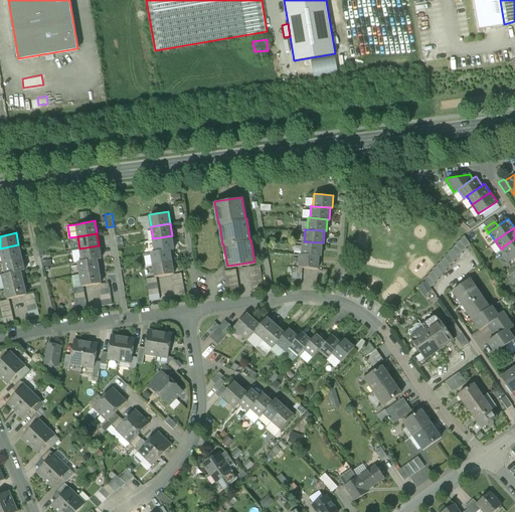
[(470,242),(464,233),(459,236),(460,237),(466,245),(470,242)]
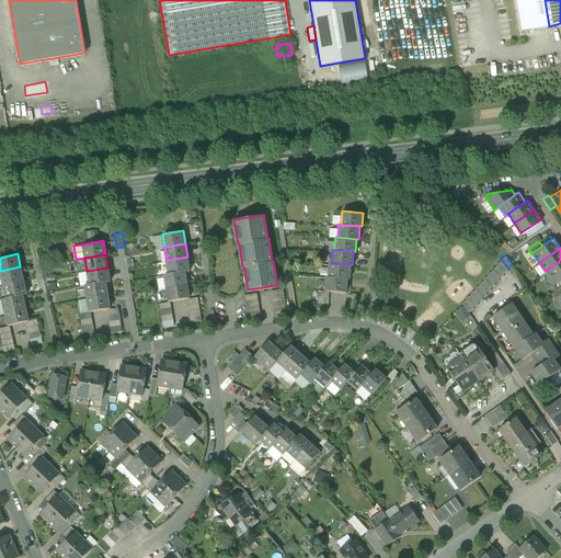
[(187,257),(167,260),(169,273),(185,271),(190,270),(187,257)]
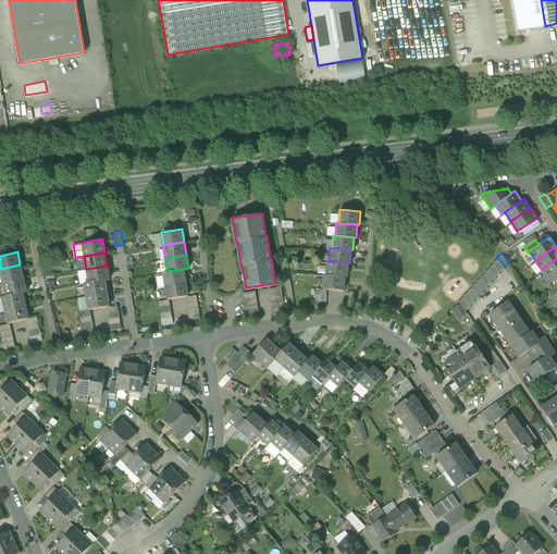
[(497,257),(493,260),(493,262),(499,271),(504,268),(504,266),(497,257)]
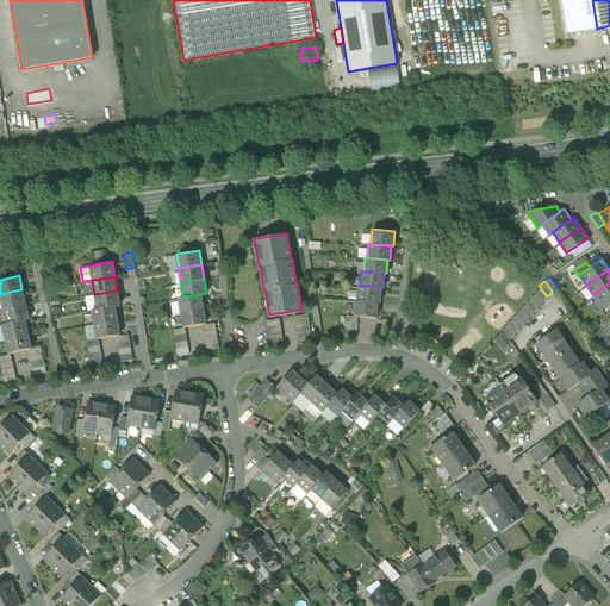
[(609,282),(595,293),(595,294),(598,299),(597,301),(602,307),(609,301),(609,282)]
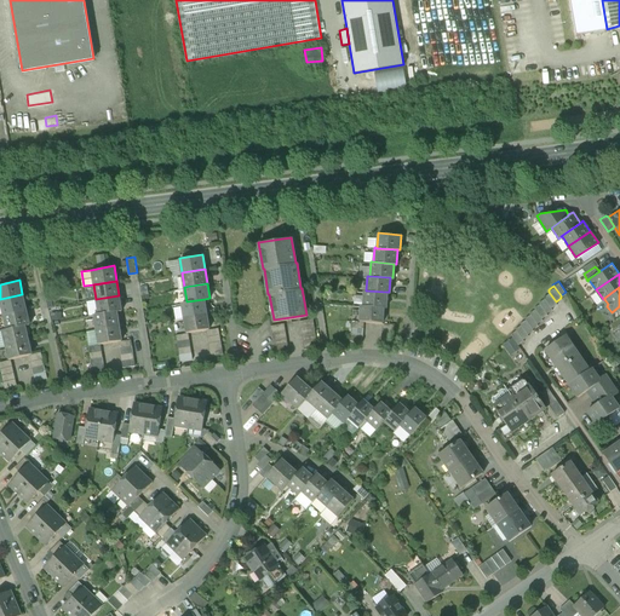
[(366,291),(365,291),(363,305),(383,306),(385,306),(386,292),(366,291)]
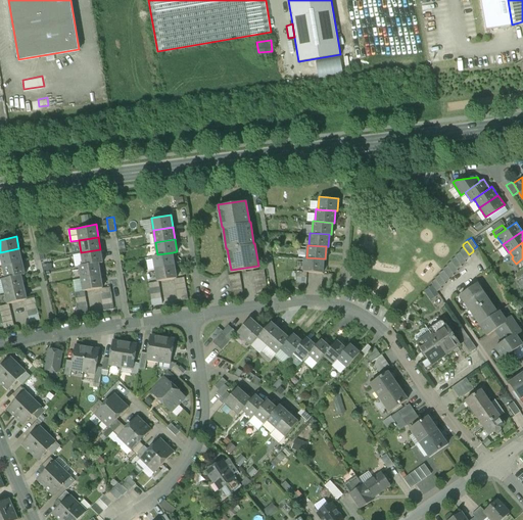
[(469,254),(463,246),(459,249),(459,250),(465,258),(470,255),(469,254)]
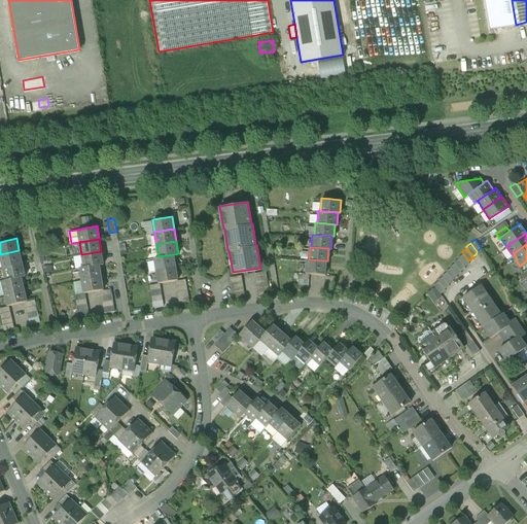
[(19,250),(0,254),(0,255),(3,267),(22,263),(19,250)]
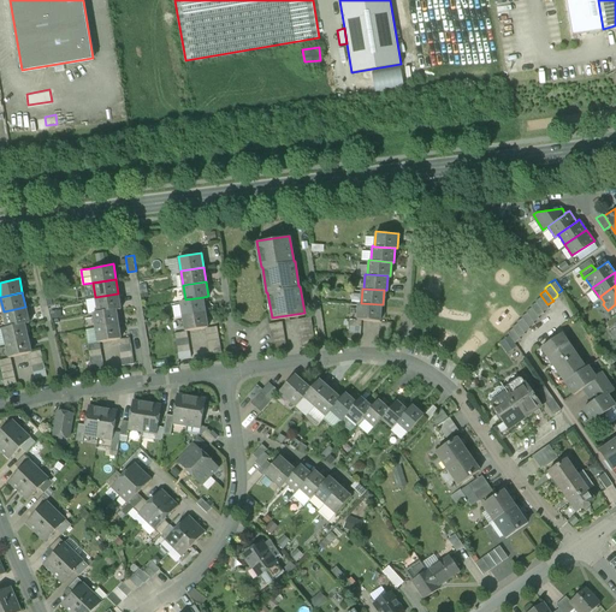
[(118,293),(95,297),(98,310),(116,308),(120,307),(118,293)]
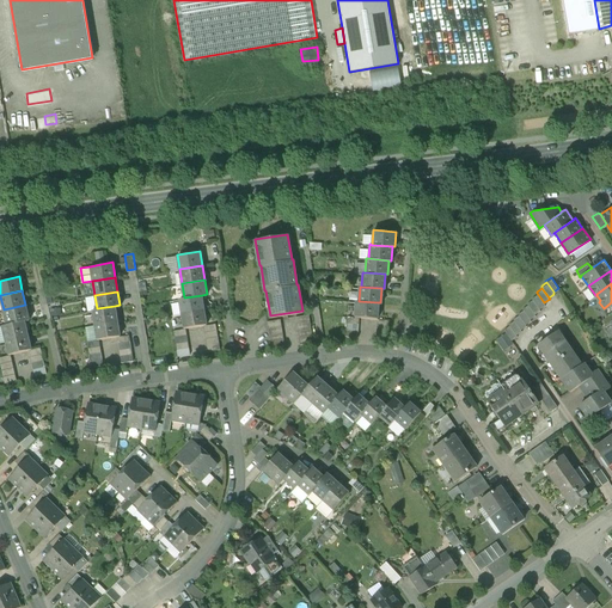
[(537,293),(532,296),(532,298),(539,307),(545,304),(544,302),(537,293)]
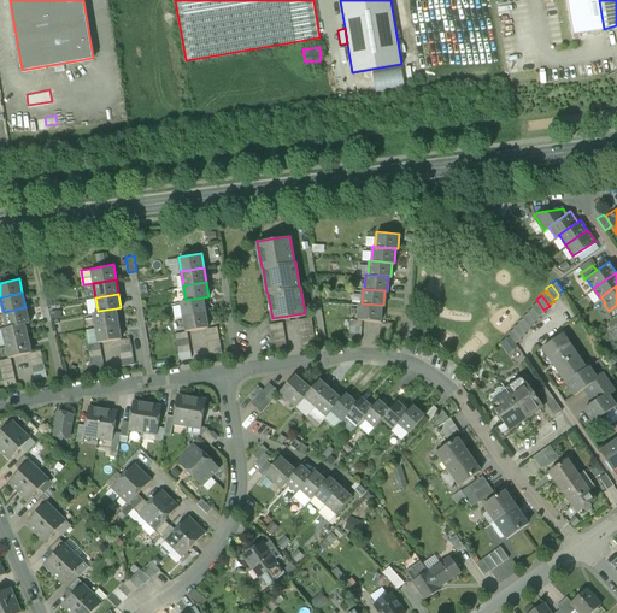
[(204,298),(186,300),(181,300),(183,314),(205,311),(204,298)]
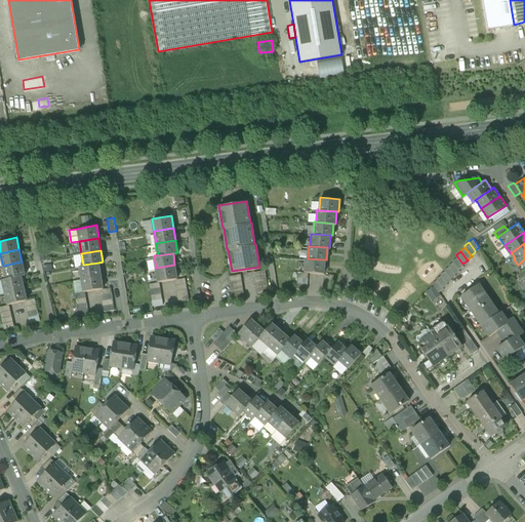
[(456,255),(452,259),(453,261),(458,269),(463,266),(462,264),(456,255)]
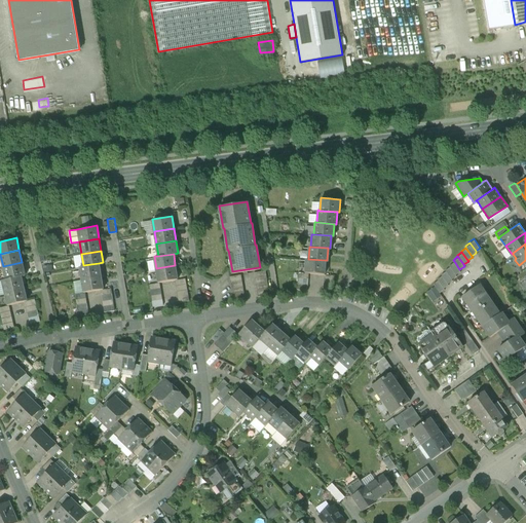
[(308,259),(306,259),(305,271),(324,272),(325,272),(325,260),(308,259)]
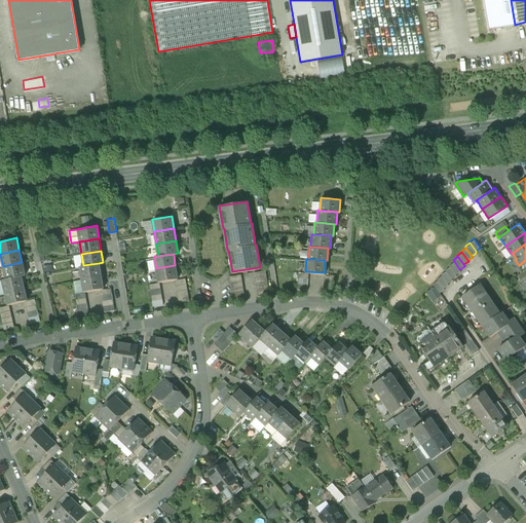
[(525,260),(519,265),(516,266),(520,271),(525,267),(525,260)]
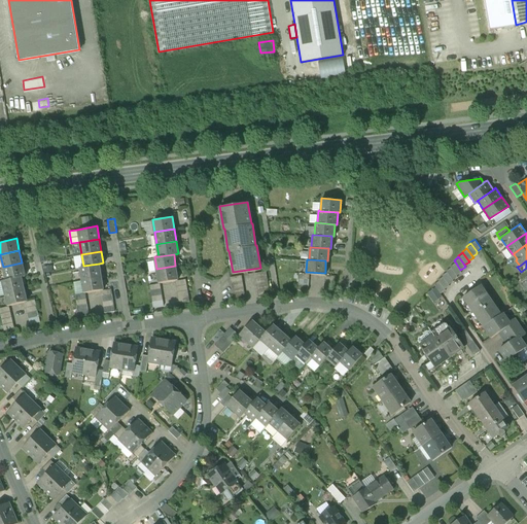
[(455,262),(450,265),(451,266),(456,274),(461,271),(460,270),(455,262)]
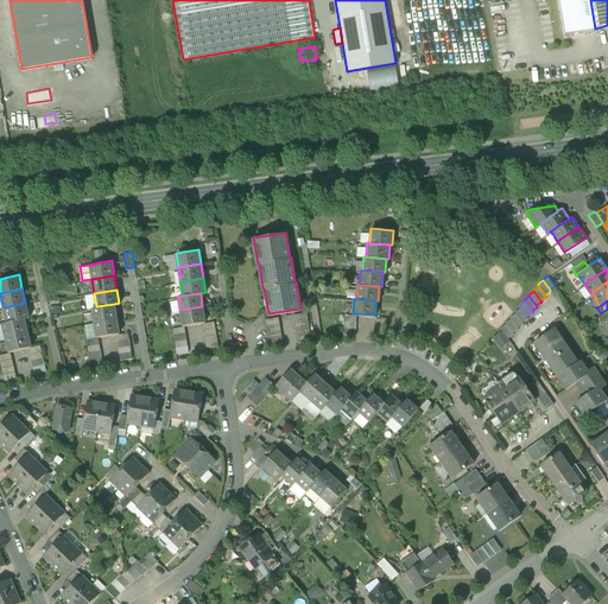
[(25,303),(4,307),(6,322),(24,318),(29,316),(25,303)]
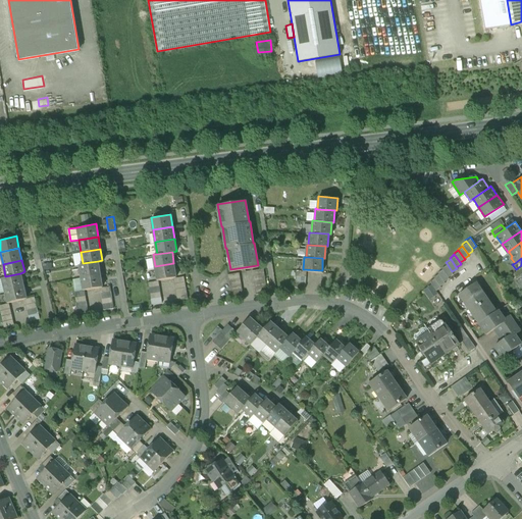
[(83,263),(79,264),(81,276),(100,273),(98,261),(83,263)]
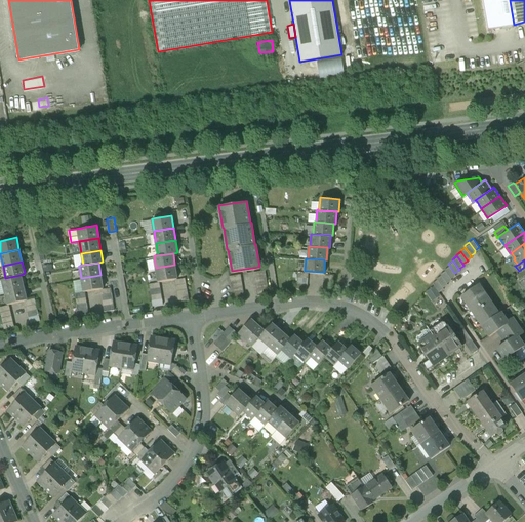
[(174,265),(156,268),(158,281),(159,280),(174,278),(176,278),(174,265)]
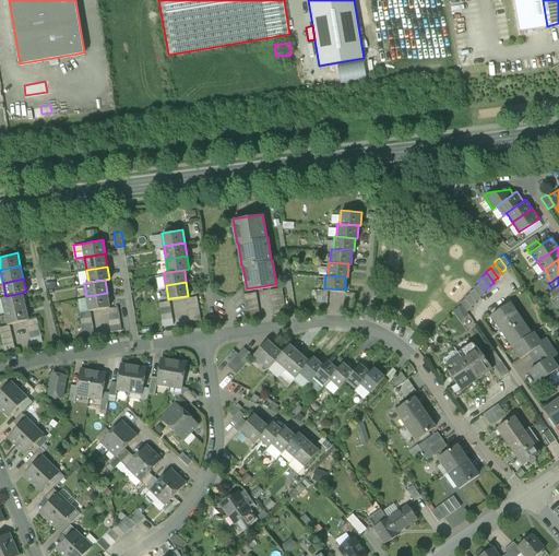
[(478,282),(473,285),(474,286),(479,295),(485,292),(484,291),(478,282)]
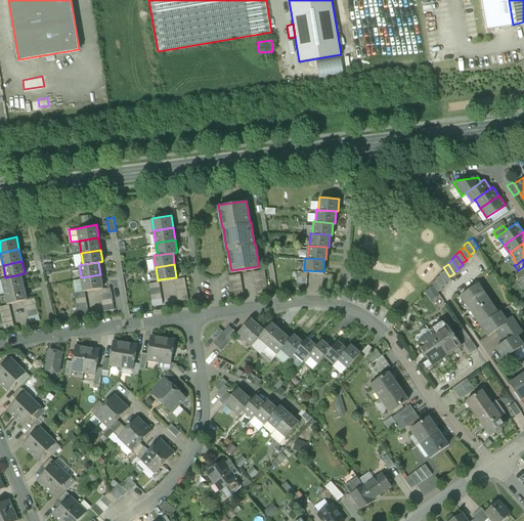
[(523,266),(518,270),(515,273),(519,278),(523,275),(523,274),(523,273),(523,266)]
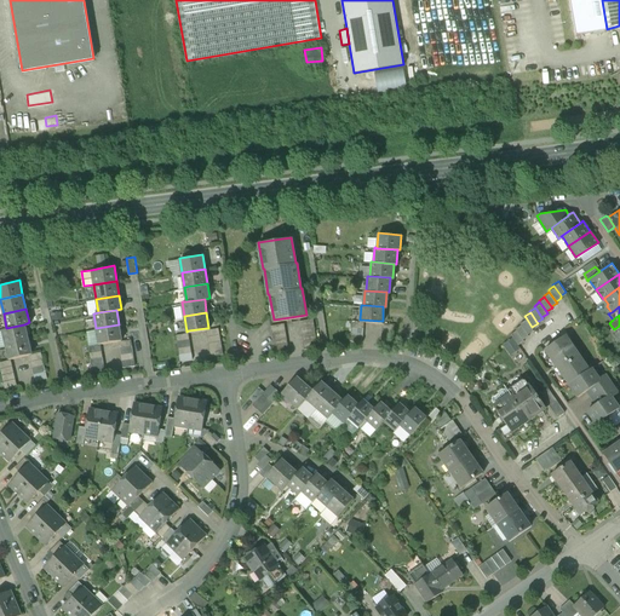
[(532,327),(526,317),(520,322),(521,323),(527,333),(533,329),(532,327)]
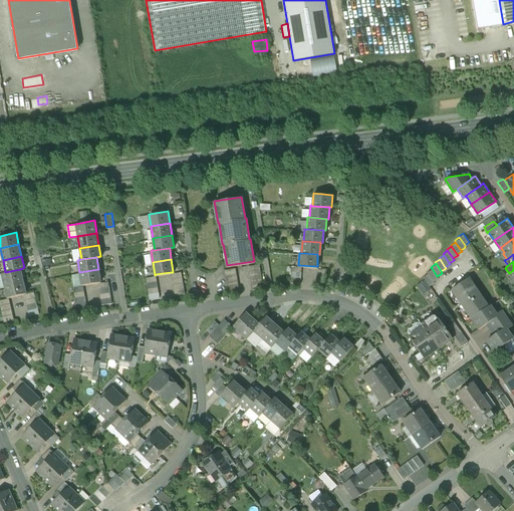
[(235,267),(224,269),(228,292),(239,290),(235,267)]
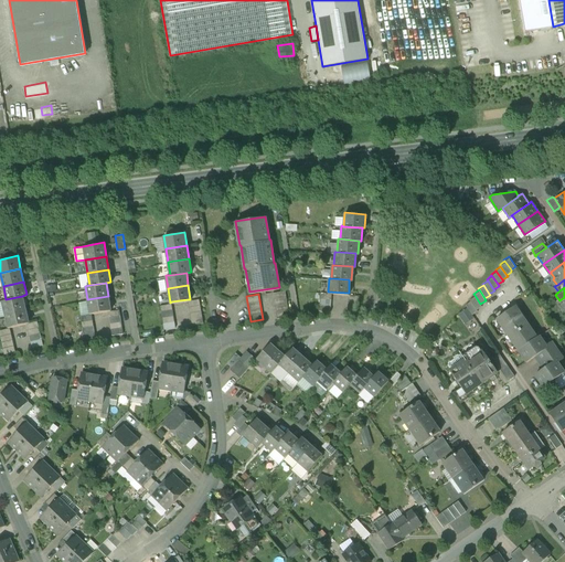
[(480,304),(475,295),(469,298),(470,299),(477,308),(481,305),(480,304)]
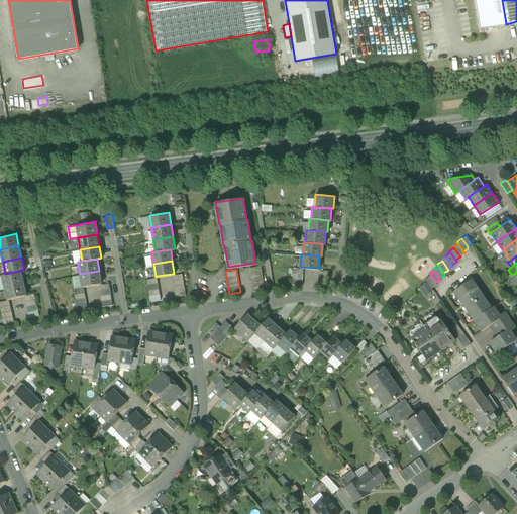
[(5,274),(2,275),(4,287),(23,282),(20,271),(5,274)]
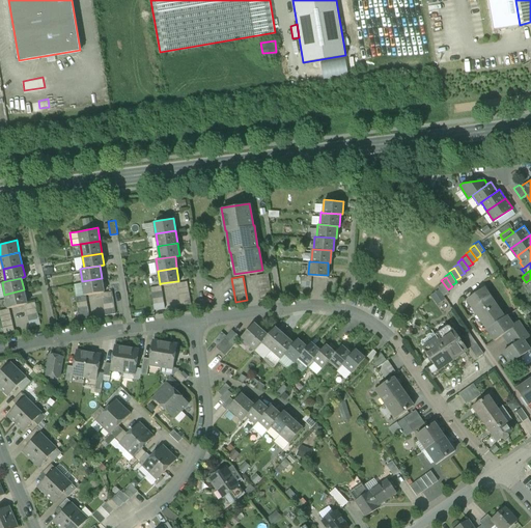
[(102,278),(82,281),(84,294),(86,294),(101,290),(104,290),(102,278)]
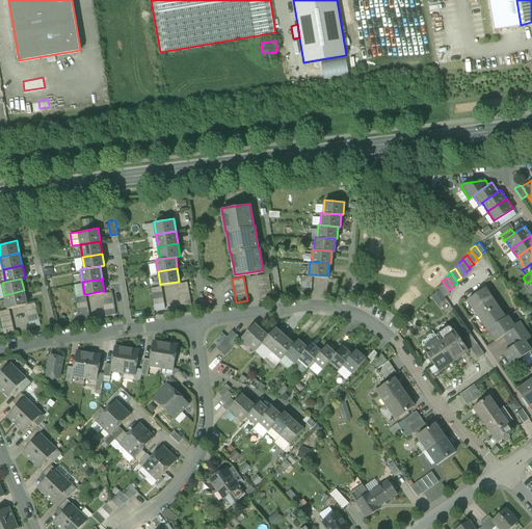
[(443,282),(437,285),(445,294),(449,291),(449,290),(443,282)]
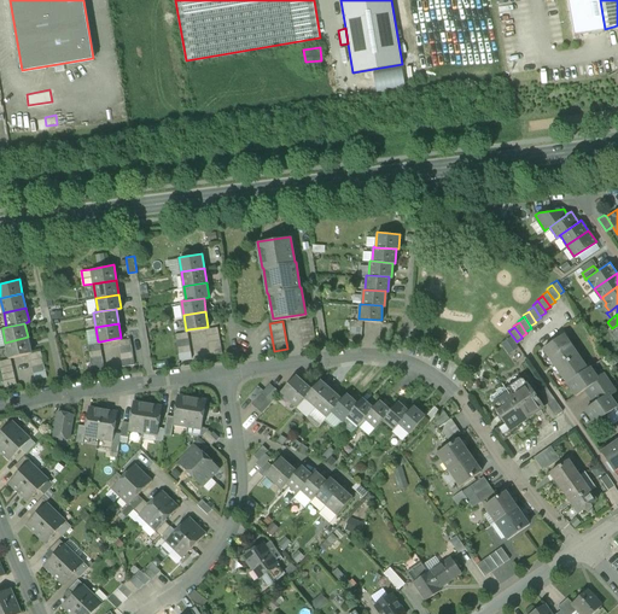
[(563,333),(543,346),(549,355),(551,354),(563,370),(560,372),(566,381),(587,367),(563,333)]
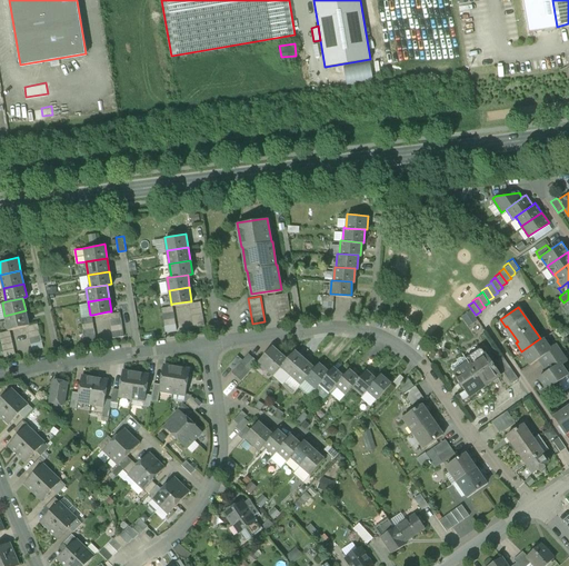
[(26,310),(5,316),(8,328),(10,328),(26,325),(29,324),(26,310)]
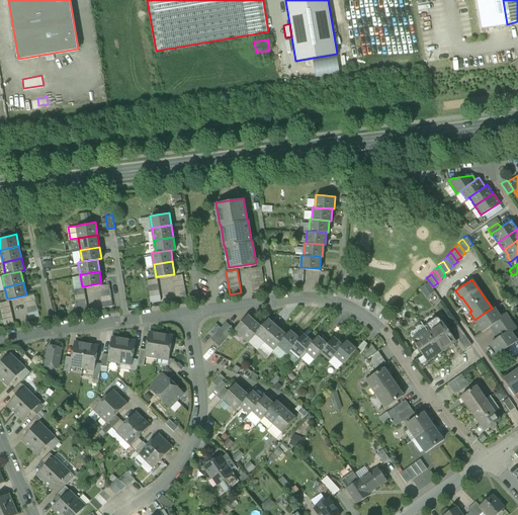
[(492,308),(475,320),(483,330),(490,325),(502,318),(500,315),(494,307),(492,308)]
